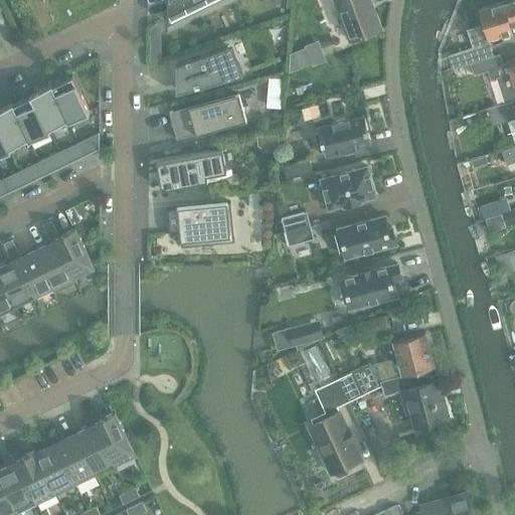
[(166,0),(167,7),(167,22),(213,0),(166,0)]
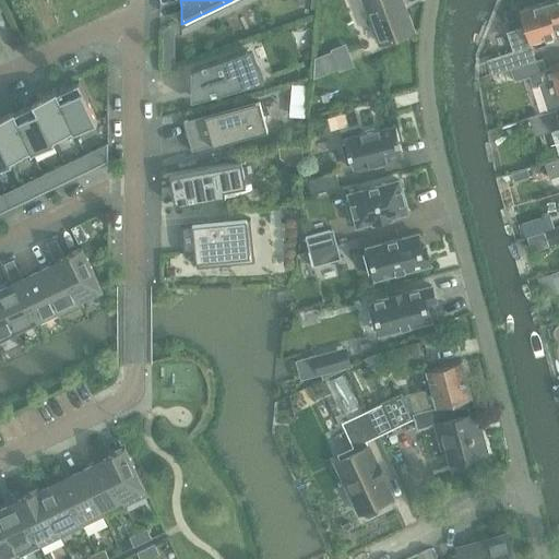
[(363,0),(380,45),(413,32),(401,0),(363,0)]
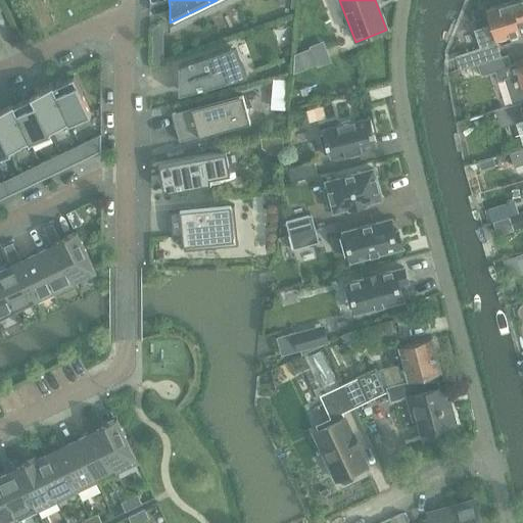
[(475,31),(481,49),(456,57),(460,70),(477,64),(477,65),(508,56),(507,55),(501,56),(495,41),(507,37),(507,38),(520,34),(518,27),(522,25),(522,0),(517,0),(486,9),(491,26),(475,31)]
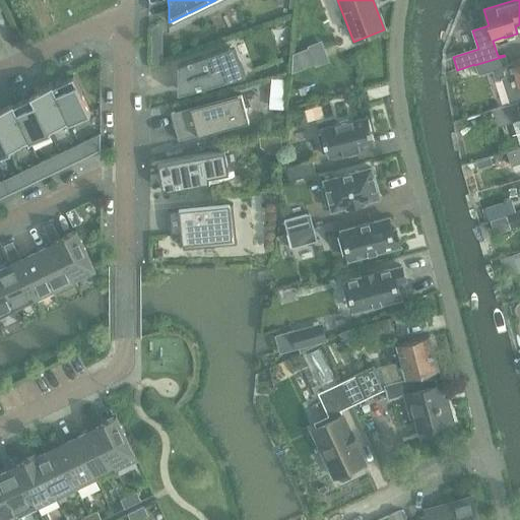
[(234,45),(178,65),(178,94),(185,92),(245,76),(240,62),(234,45)]
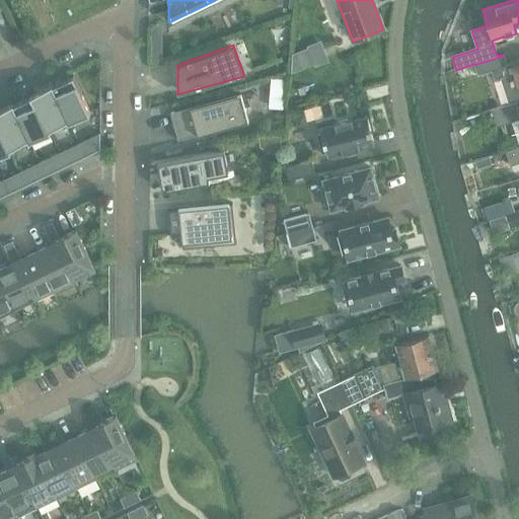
[(296,53),(302,68),(325,60),(319,45),(296,53)]
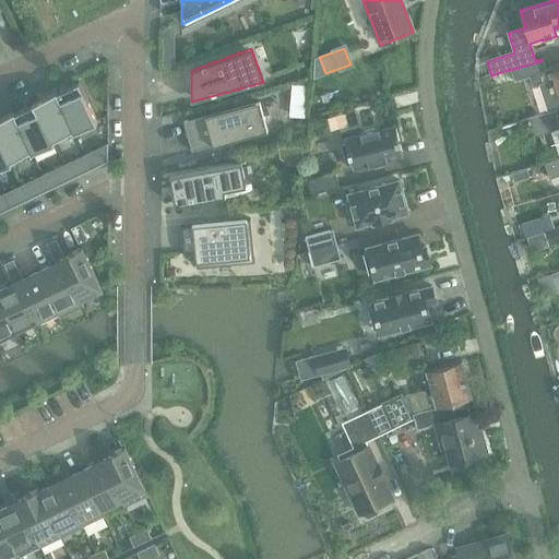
[(556,110),(558,108),(558,64),(546,70),(543,60),(510,70),(514,82),(530,78),(533,86),(539,84),(548,113),(556,110)]
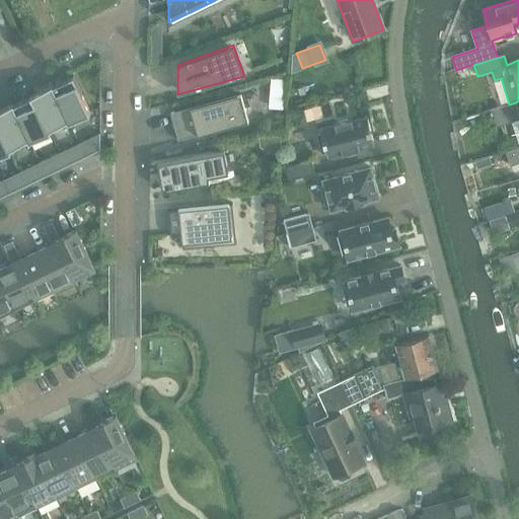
[(73,76),(53,86),(70,122),(90,113),(73,76)]
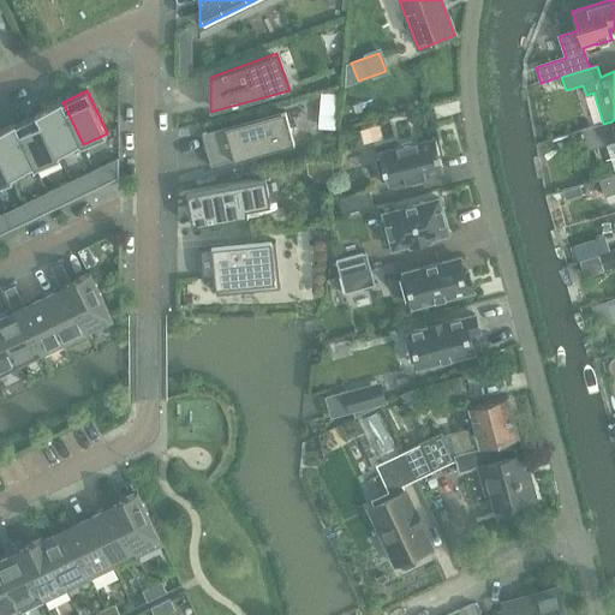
[(339,94),(321,93),(320,111),(336,112),(339,94)]
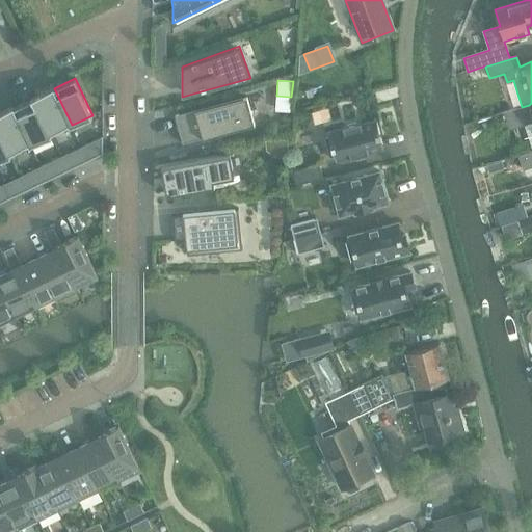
[(53,86),(30,98),(31,100),(33,99),(51,135),(52,135),(51,133),(69,125),(70,127),(72,125),(54,88),(53,86)]
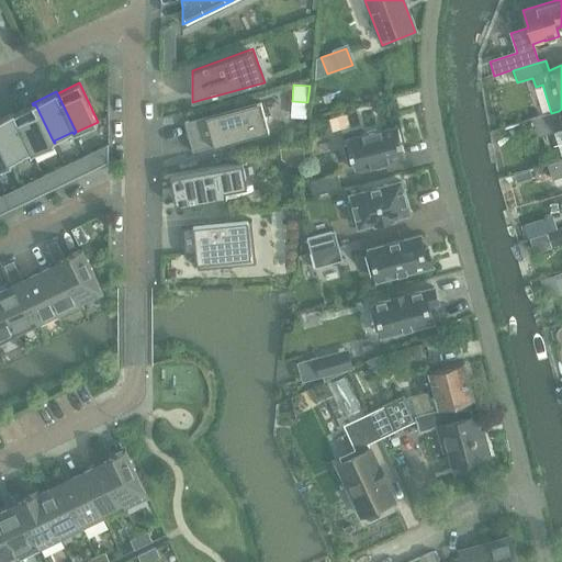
[(200,119),(184,123),(192,153),(208,148),(269,132),(261,102),(200,119)]
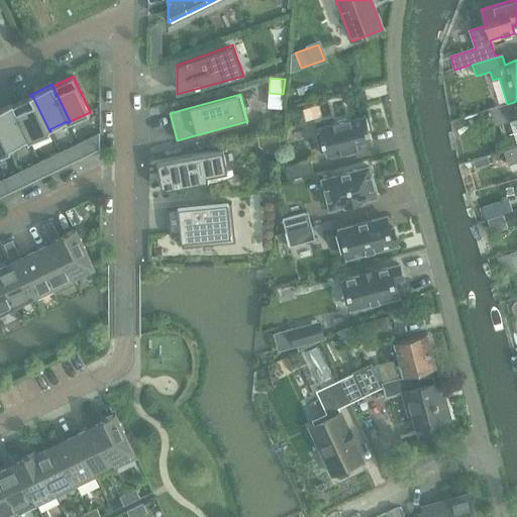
[(12,103),(12,104),(30,141),(49,131),(32,96),(30,97),(13,105),(12,103)]
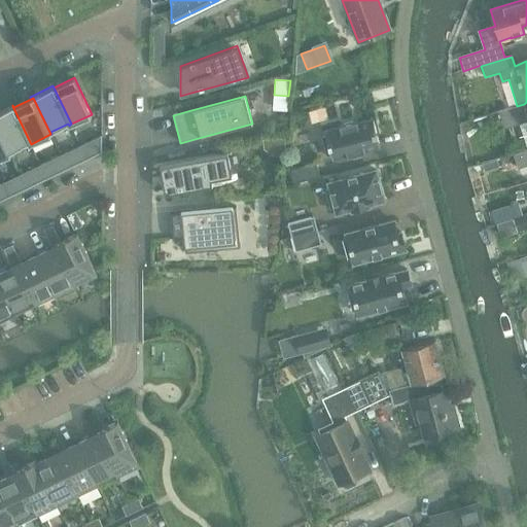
[(517,106),(499,111),(503,124),(517,119),(523,138),(526,149),(526,107),(525,108),(524,104),(517,106)]
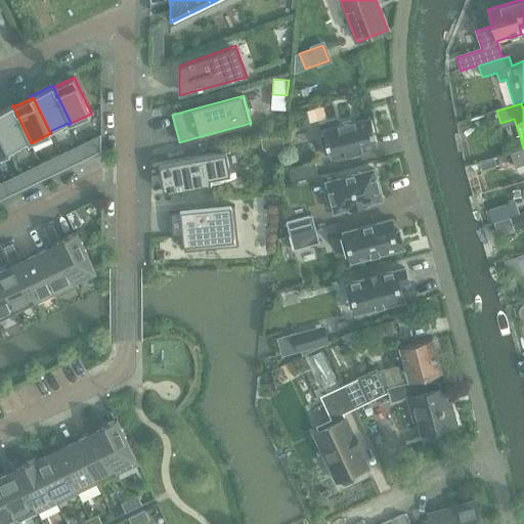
[(12,105),(0,111),(0,131),(10,153),(11,153),(10,150),(28,142),(29,143),(31,143),(12,105)]
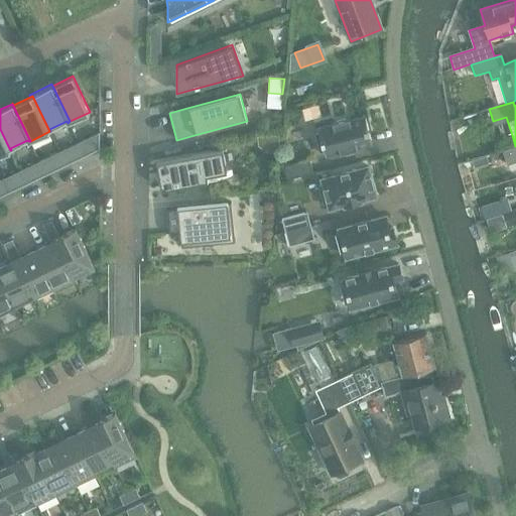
[(317,128),(319,133),(315,134),(320,152),(324,151),(326,156),(340,152),(341,154),(358,149),(358,148),(372,144),(365,115),(350,119),(350,118),(332,123),(333,124),(317,128)]
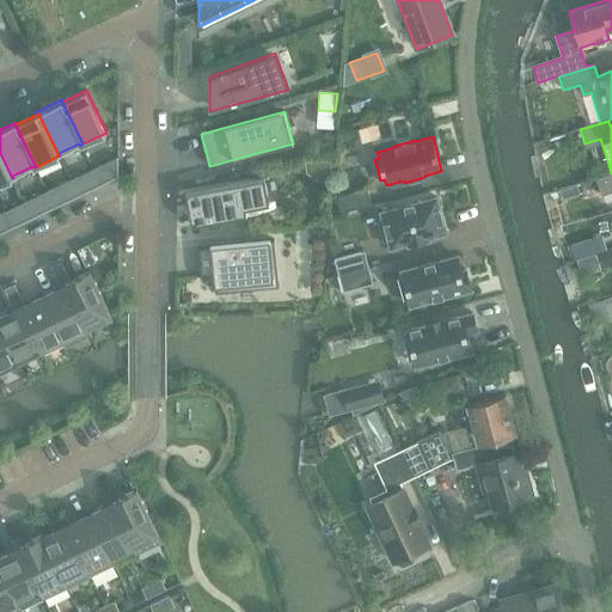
[(0,183),(12,178),(0,153),(0,183)]
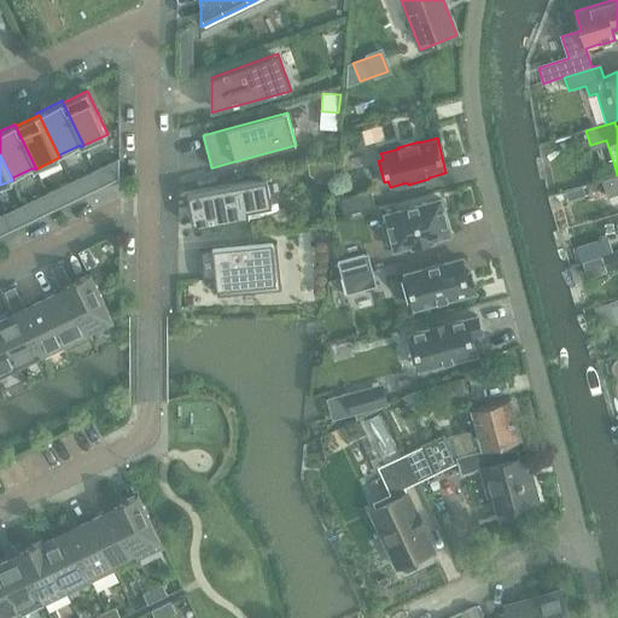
[(95,170),(103,186),(120,178),(120,158),(95,170)]
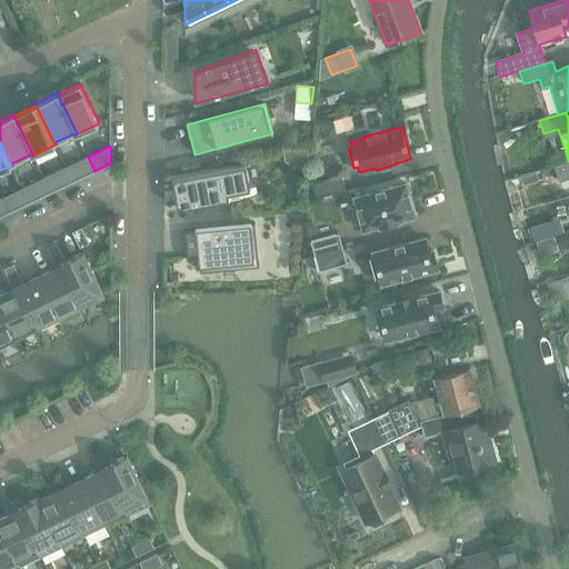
[(308,150),(289,151),(290,158),(298,165),(307,161),(308,150)]
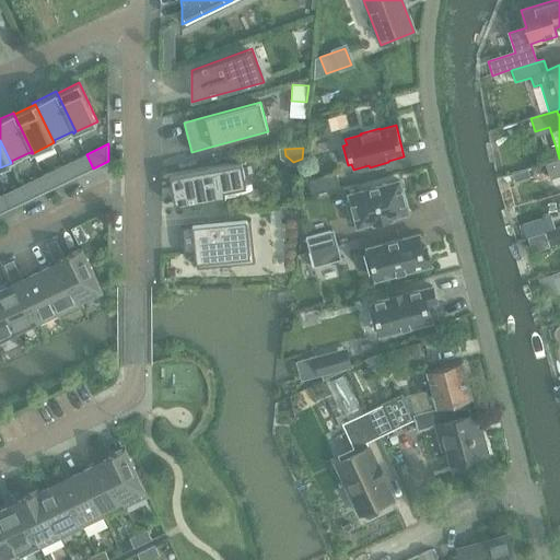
[(86,154),(65,164),(71,178),(93,168),(86,154)]
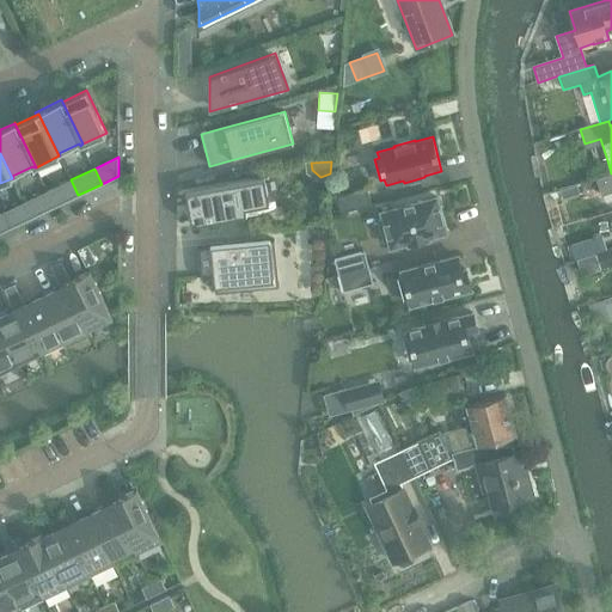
[(601,196),(611,193),(611,173),(595,179),(601,196)]
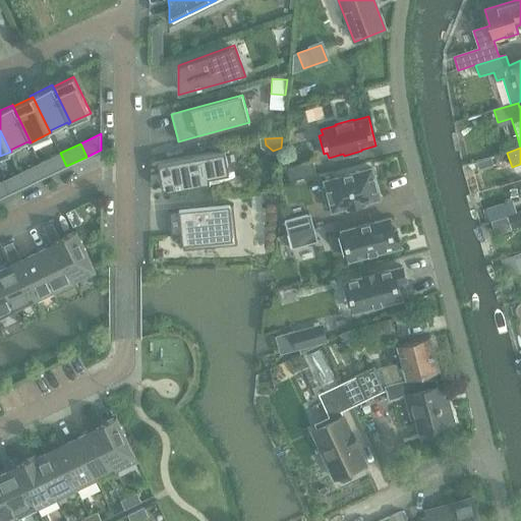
[(217,176),(229,174),(225,151),(158,164),(163,191),(218,181),(217,176)]
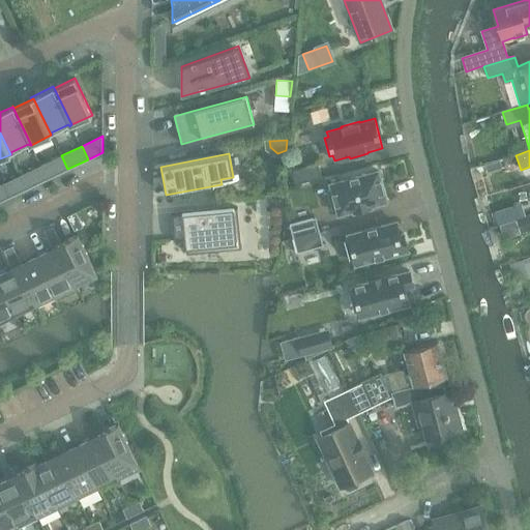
[(61,155),(40,166),(48,179),(67,169),(61,155)]
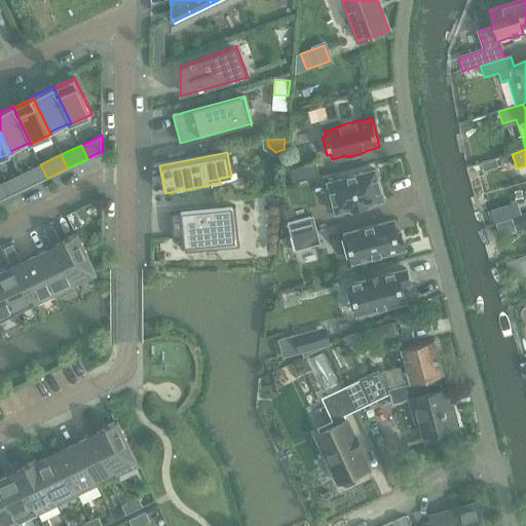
[(495,160),(482,164),(484,171),(497,166),(495,160)]
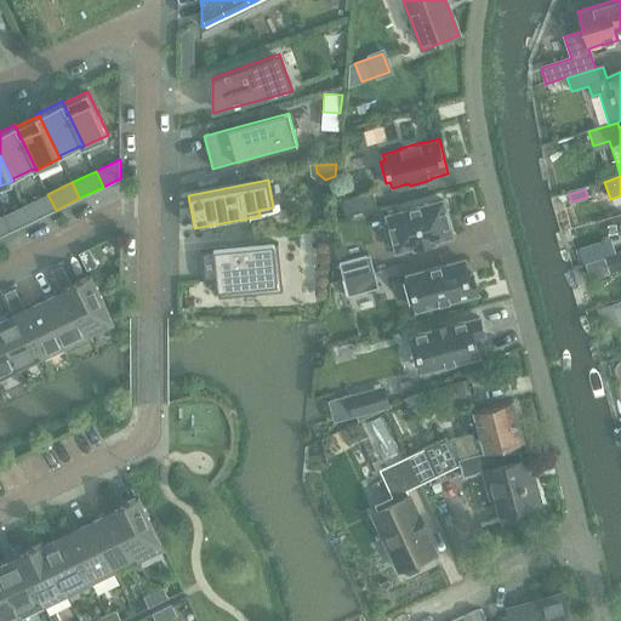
[(372,192),(342,200),(346,216),(377,208),(372,192)]
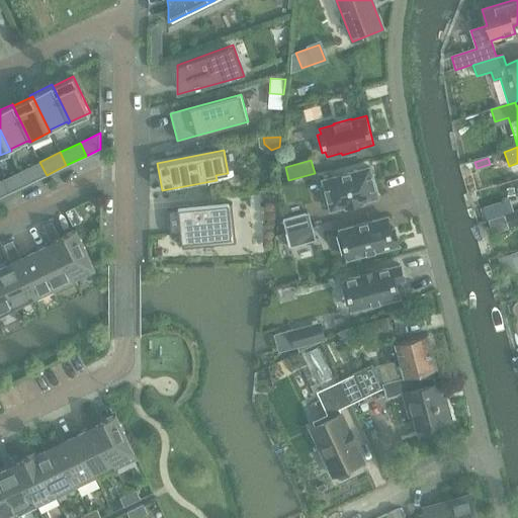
[(39,162),(20,171),(26,184),(47,175),(39,162)]
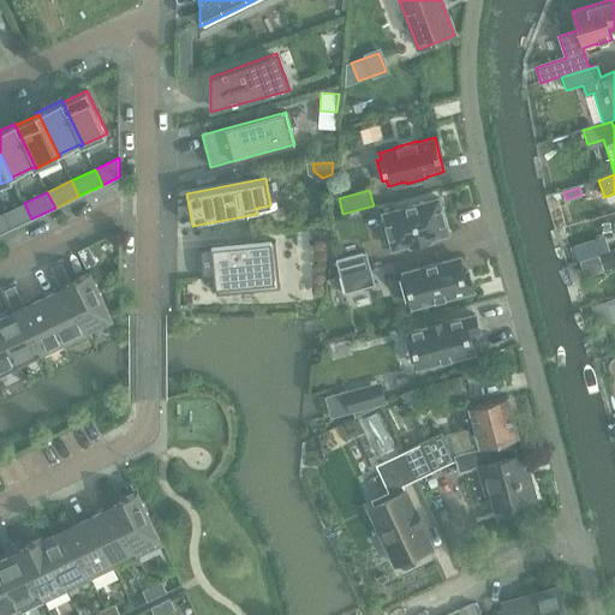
[(384,220),(381,221),(386,243),(390,242),(393,249),(410,244),(411,245),(431,240),(431,239),(448,234),(439,198),(383,213),(384,220)]
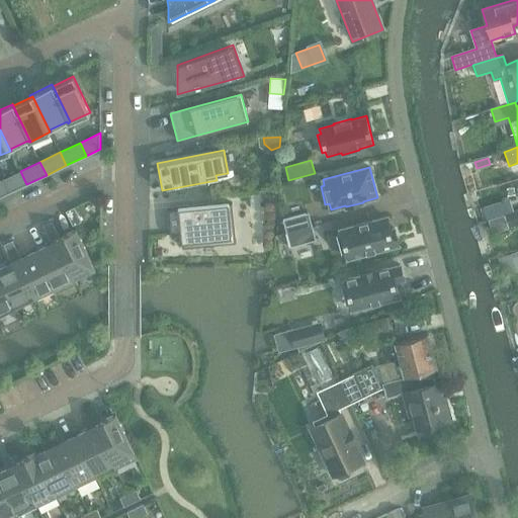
[(20,171),(0,180),(0,181),(6,194),(26,184),(20,171)]
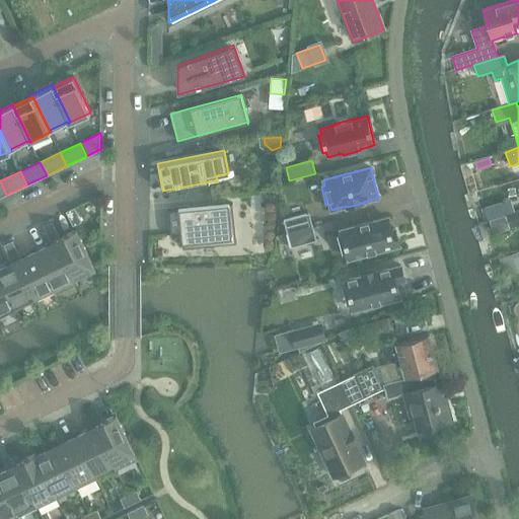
[(236,243),(232,204),(229,204),(229,203),(178,208),(178,209),(167,210),(170,234),(180,233),(181,243),(182,243),(183,248),(236,243)]
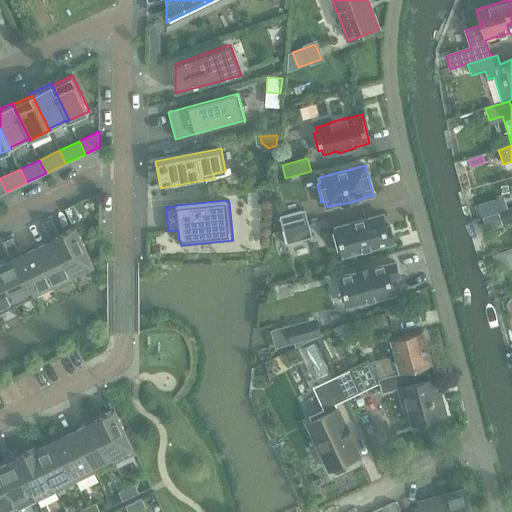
[(482,218),(499,213),(500,212),(497,200),(479,206),(482,218)]
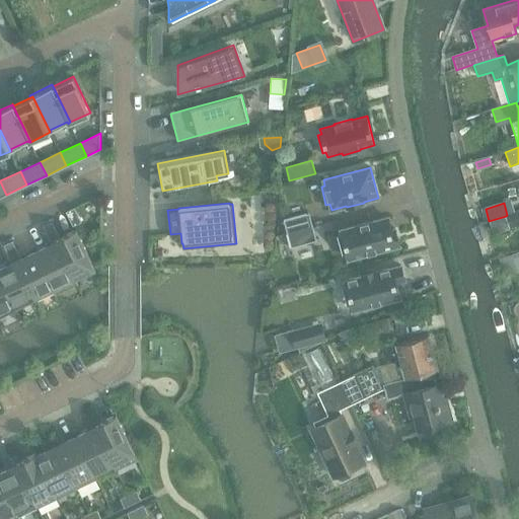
[(74,208),(66,212),(73,225),(81,222),(74,208)]
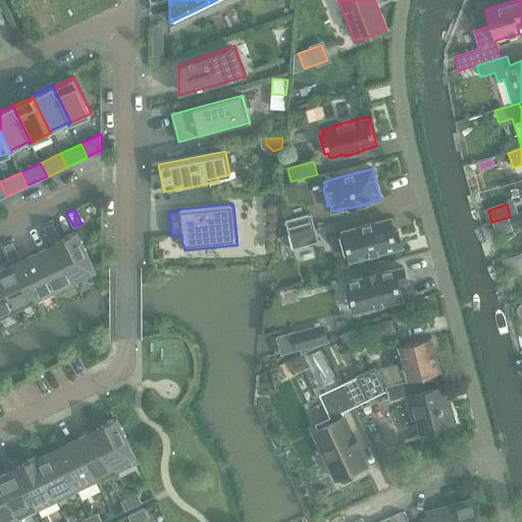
[(521,225),(521,212),(509,217),(512,229),(521,225)]
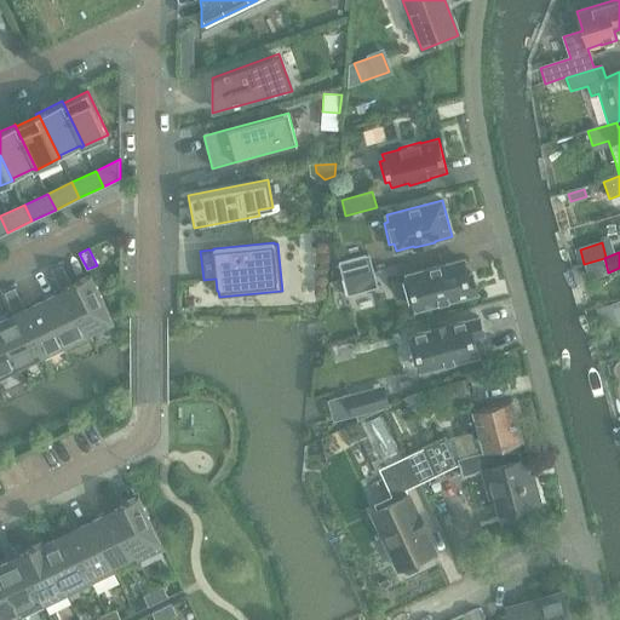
[(369,254),(339,263),(343,280),(373,271),(369,254)]
